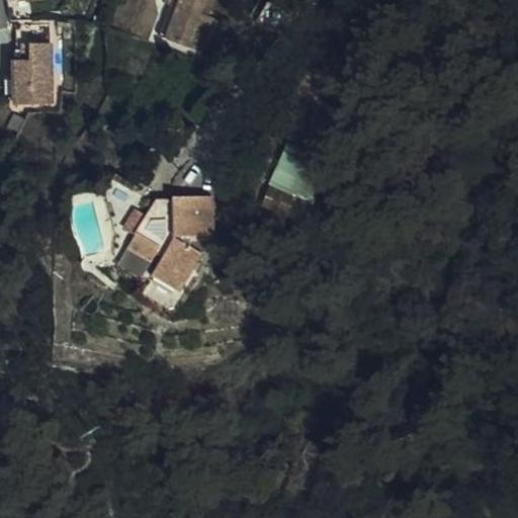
[(162,37),(193,49),(203,52),(214,20),(210,18),(217,0),(175,0),(173,7),(162,37)]
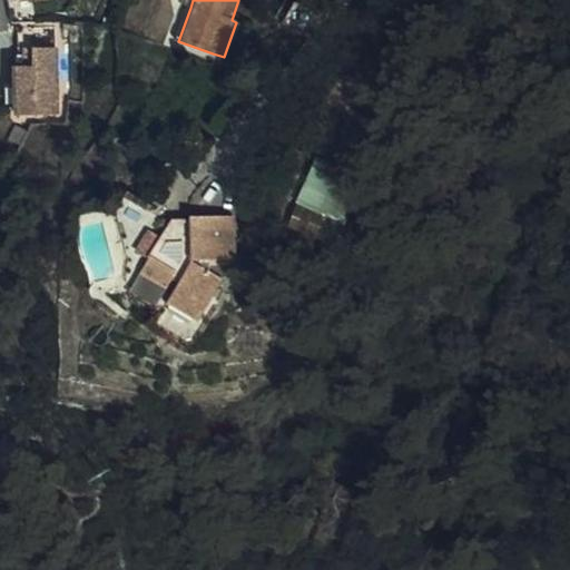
[(57,47),(27,50),(28,68),(28,78),(17,79),(19,117),(59,114),(57,47)]
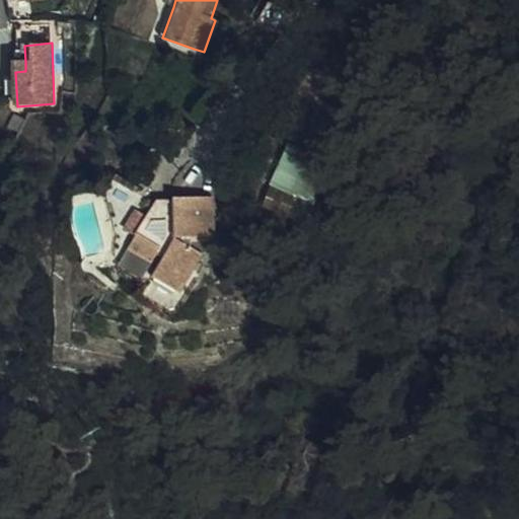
[(25,62),(15,63),(15,72),(25,71),(25,62)]
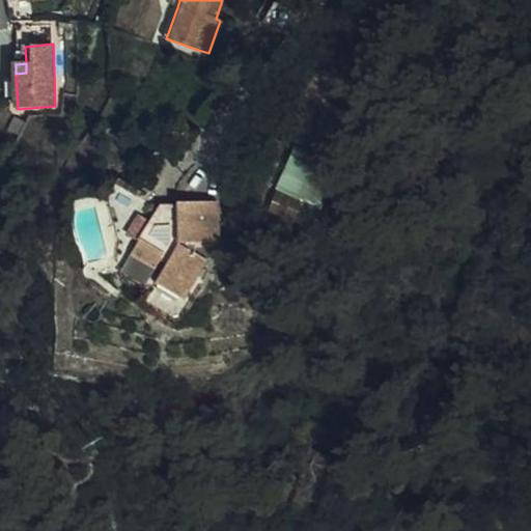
[(295,144),(277,187),(324,206),(341,164),(295,144)]
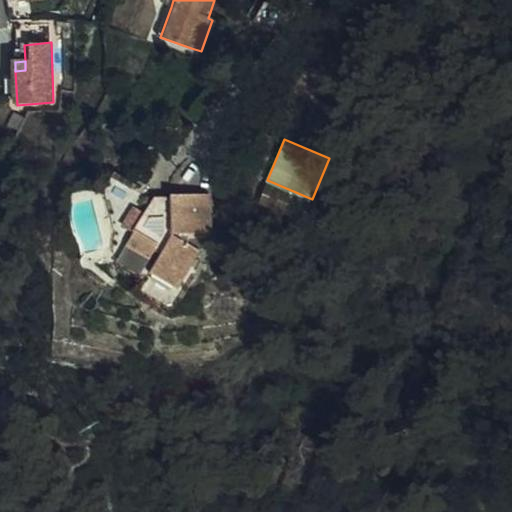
[(102,198),(106,200),(141,220),(134,232),(137,233),(131,242),(126,239),(112,262),(145,282),(138,295),(173,317),(196,278),(186,272),(199,251),(190,245),(190,236),(210,235),(209,221),(208,195),(169,196),(170,199),(153,199),(150,204),(134,194),(136,188),(131,185),(115,175),(102,198)]
